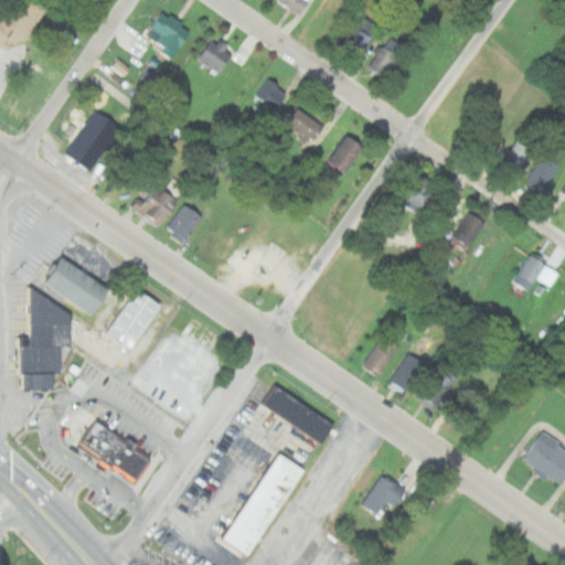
[(0,48),(11,56),(46,6),(38,0),(3,0),(0,6),(0,48)]
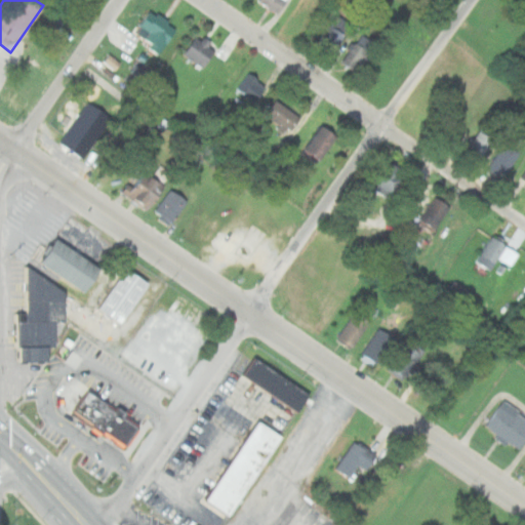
[(256,0),(277,13),(284,0),(256,0)]
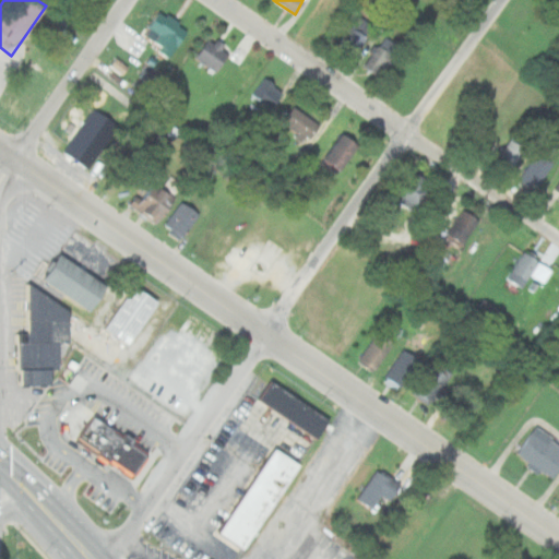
[(147,27),(176,47),(188,28),(159,10),(147,27)]
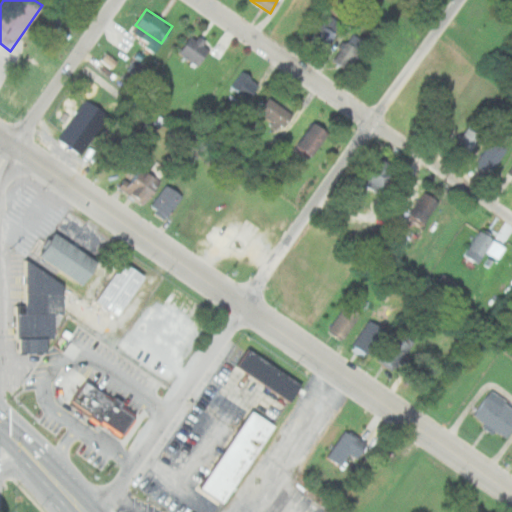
[(341,21),(325,12),(306,46),(323,55),(341,21)]
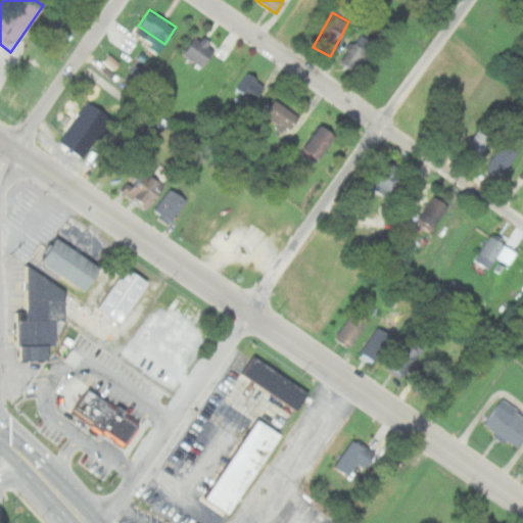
[(339,61),(354,72),(372,43),(357,33),(339,61)]
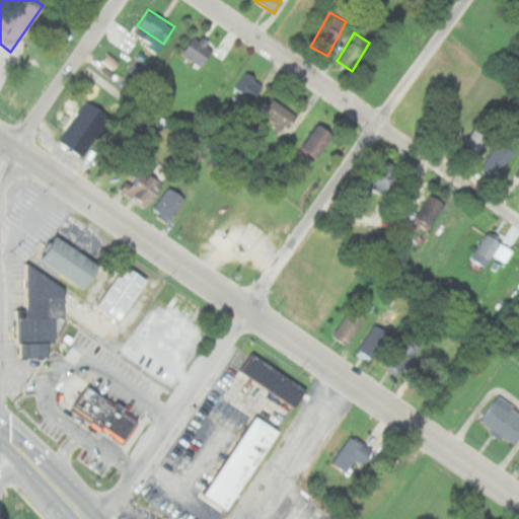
[(190,33),(176,53),(196,66),(209,48),(190,33)]
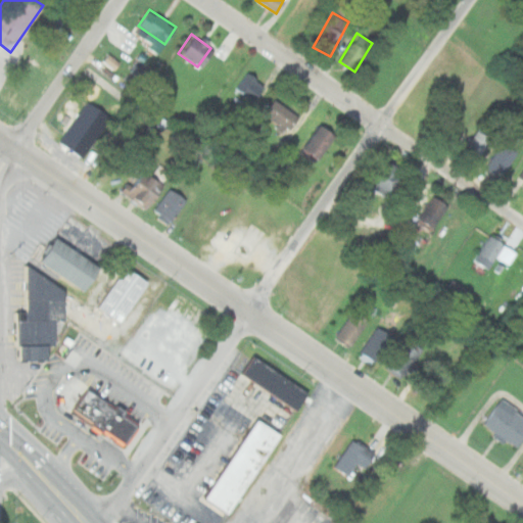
[(115,61),(104,53),(98,62),(109,69),(115,61)]
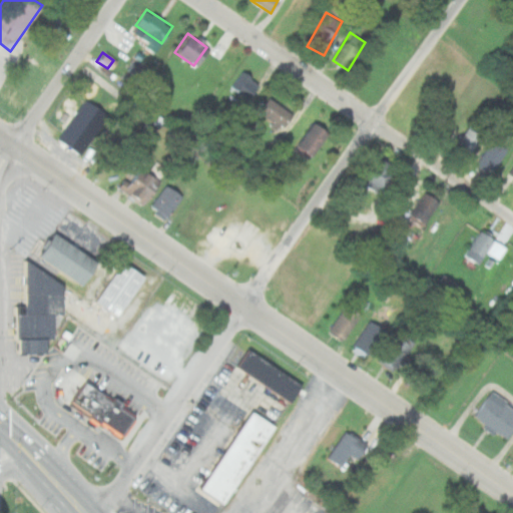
[(261,83),(241,70),(229,87),(248,100),(261,83)]
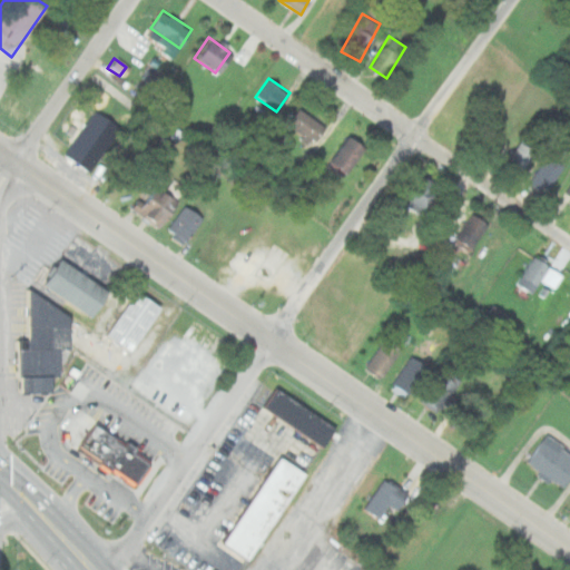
[(326,127),(297,107),(286,124),(314,144),(326,127)]
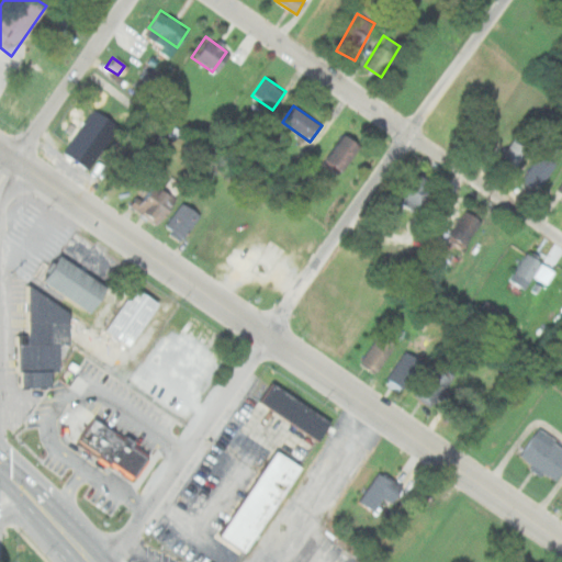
[(119,126),(92,108),(63,152),(89,169),(119,126)]
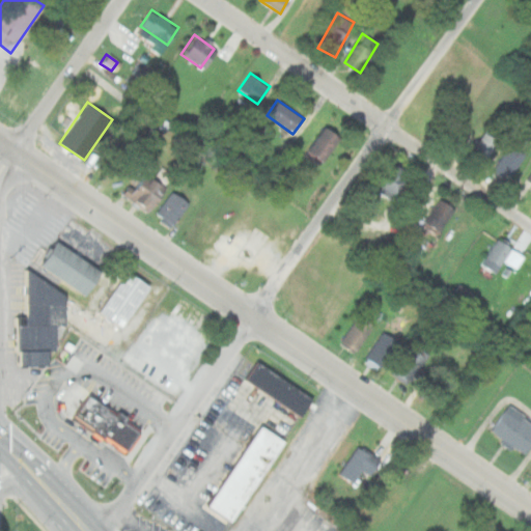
[(322,163),(341,137),(327,126),(306,151),(322,163)]
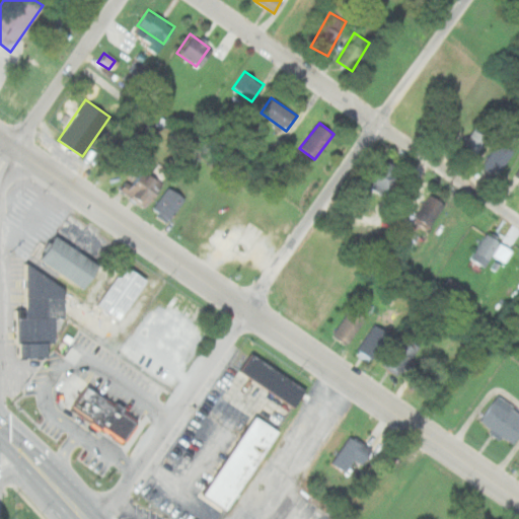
[(460,145),(474,155),(489,138),(475,127),(460,145)]
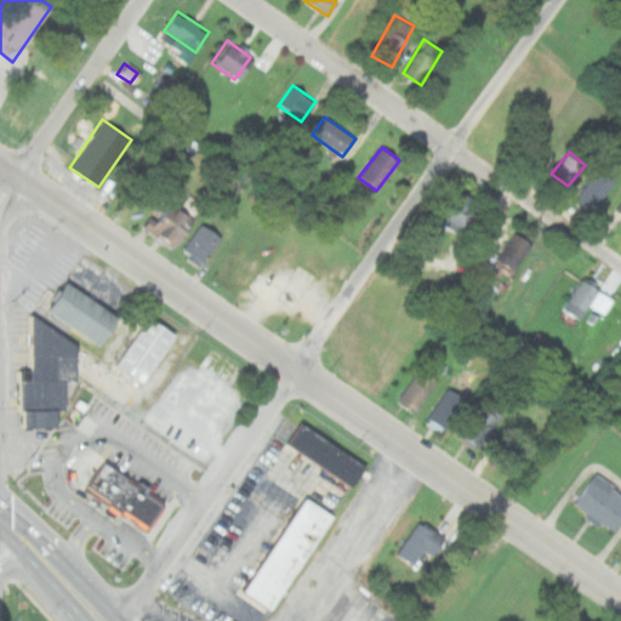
[(594,211),(616,180),(597,167),(575,198),(594,211)]
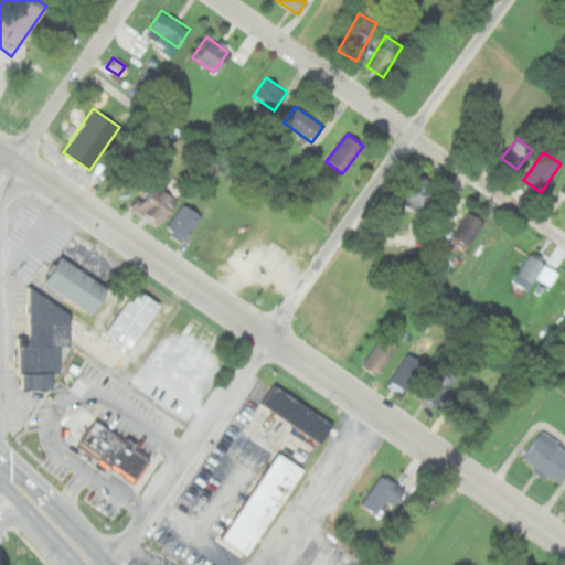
[(438,188),(415,170),(395,198),(418,214),(438,188)]
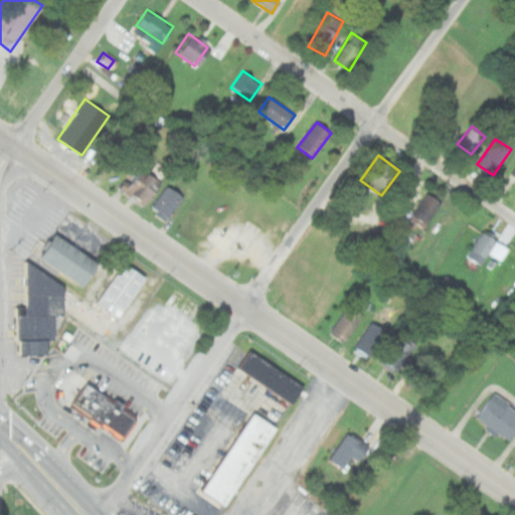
[(119,190),(144,207),(162,181),(137,164),(119,190)]
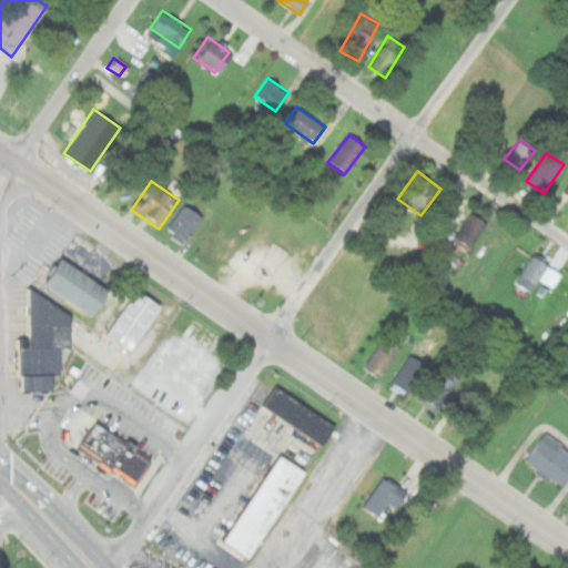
[(202,219),(184,204),(163,230),(181,244),(202,219)]
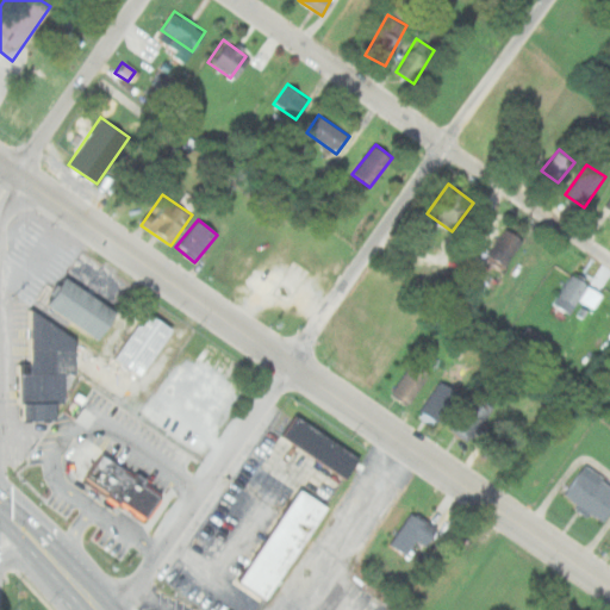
[(503,271),(524,238),(505,226),(484,257),(503,271)]
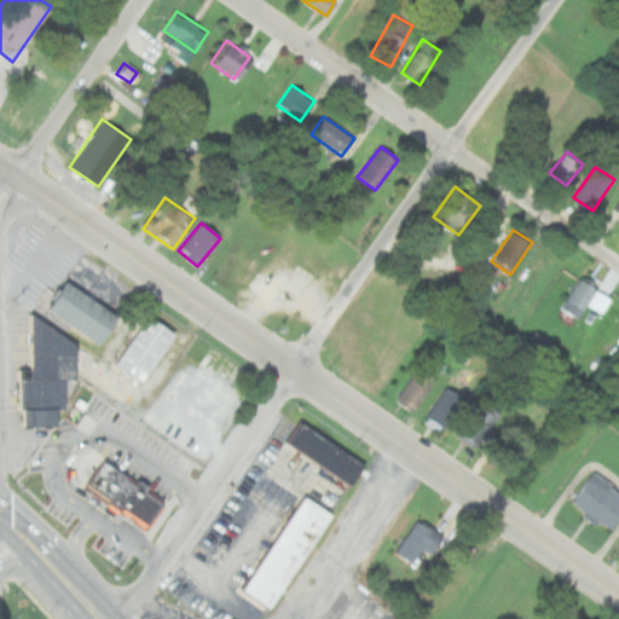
[(612,298),(579,277),(567,298),(600,318),(612,298)]
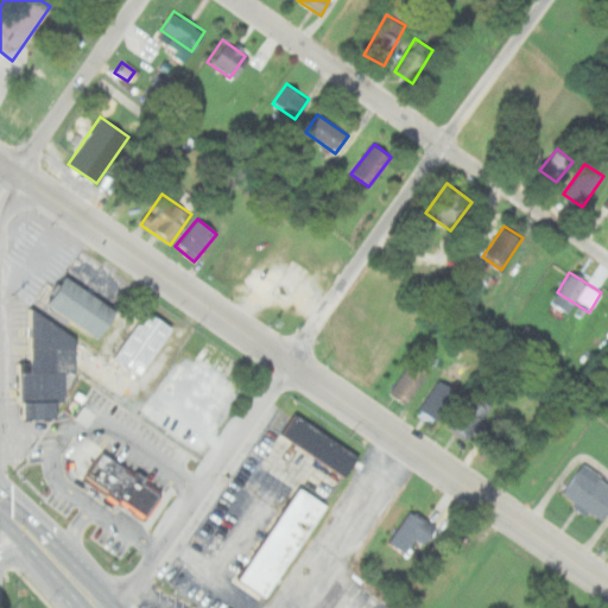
[(116,312),(65,276),(46,303),(97,340),(116,312)]
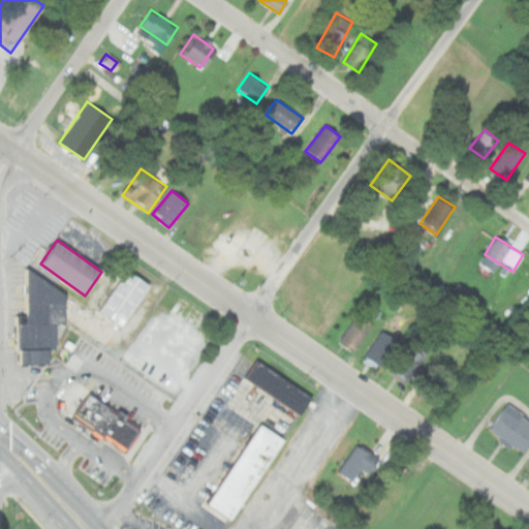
[(22,268),(60,294),(60,324),(50,324),(51,349),(44,349),(44,364),(17,364),(17,349),(13,349),(12,315),(23,315),(22,268)]
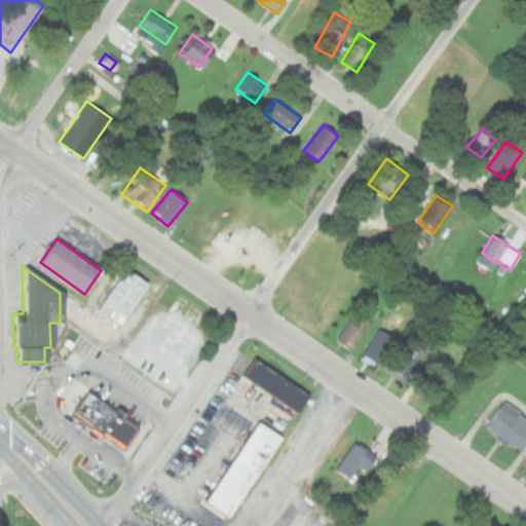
[(97,309),(121,325),(148,283),(123,267),(97,309)]
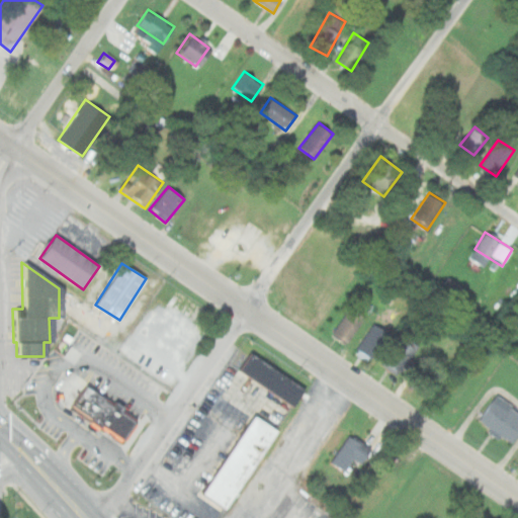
[(344,344),(364,318),(350,307),(330,333),(344,344)]
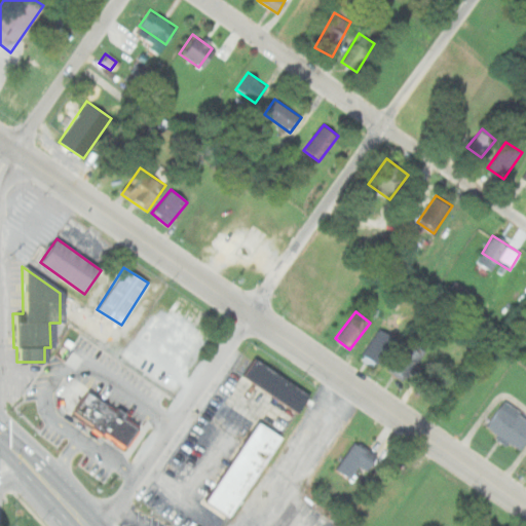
[(393,338),(378,328),(359,357),(374,367),(393,338)]
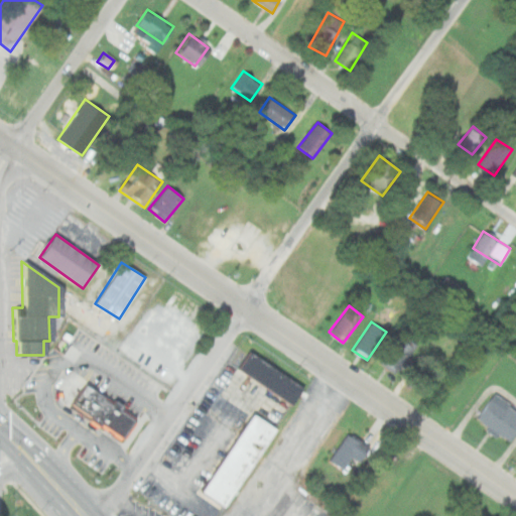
[(417,352),(402,337),(379,359),(394,375),(417,352)]
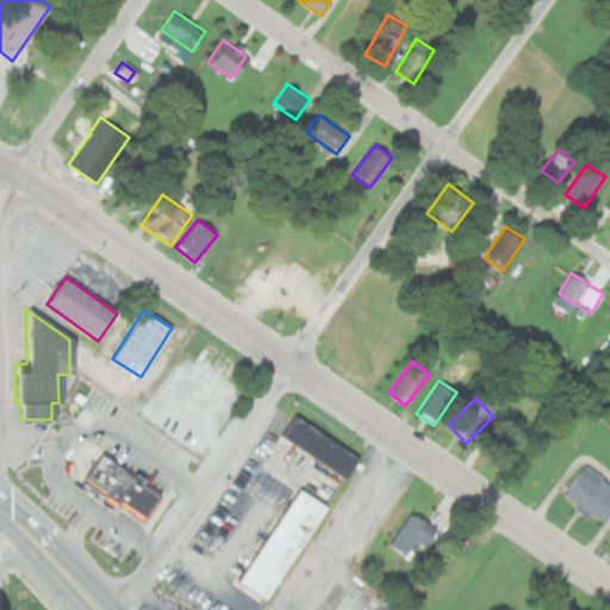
[(347,478),(360,456),(293,416),(280,436),(347,478)]
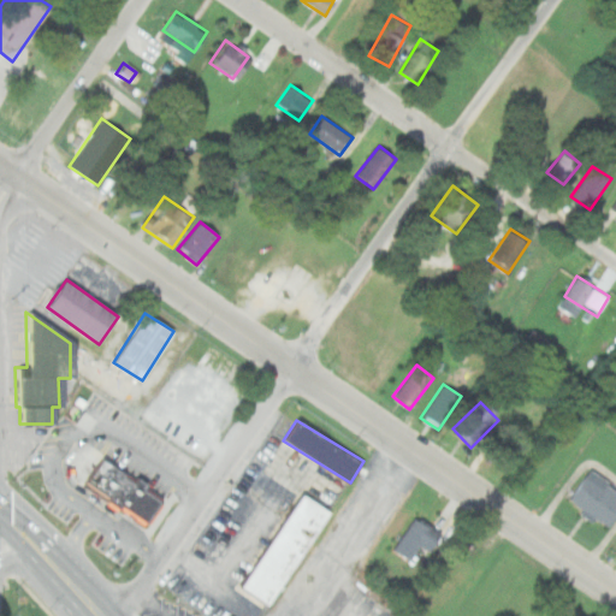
[(86,484),(106,497),(104,502),(120,513),(123,509),(149,526),(166,499),(147,487),(149,484),(138,477),(135,480),(101,458),(86,484)]
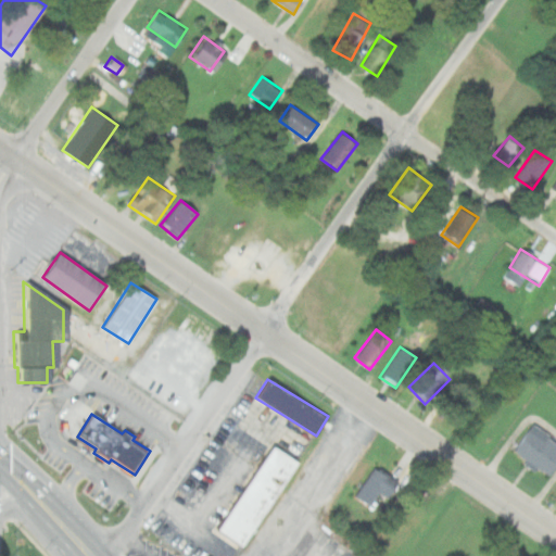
[(514,451),(548,477),(555,466),(555,441),(533,425),(514,451)]
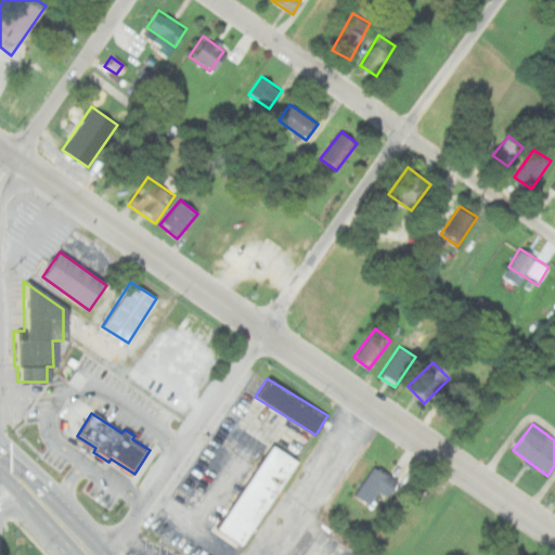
[(217,530),(274,446),(299,462),(242,546),(217,530)]
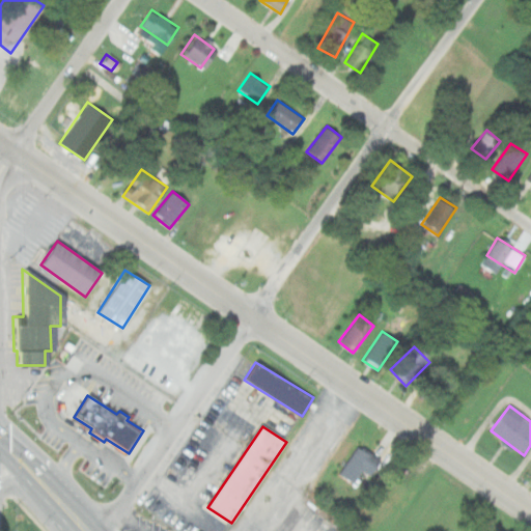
[(360,471),(369,477),(380,460),(356,445),(338,473),(352,482),(360,471)]
